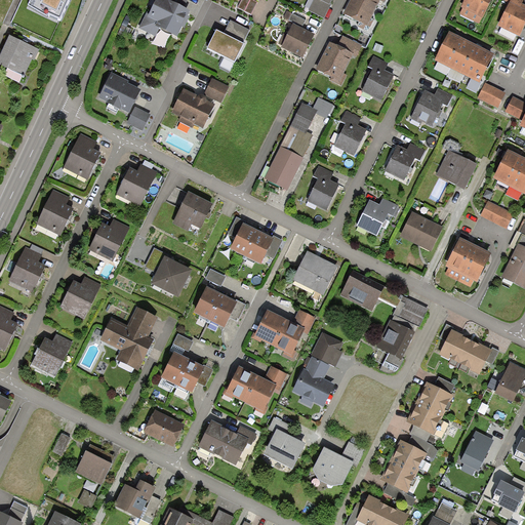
[(30,0),(42,6),(40,9),(49,13),(55,0),(30,0)]
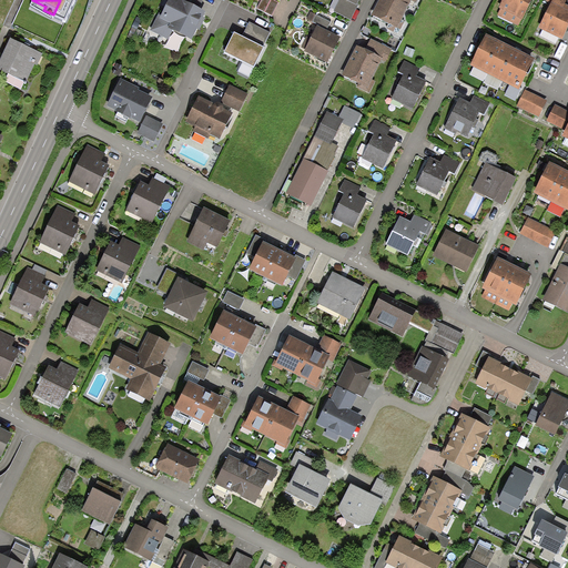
[(162,0),(156,12),(160,14),(151,30),(169,39),(173,30),(192,40),(206,12),(199,9),(202,0),(162,0)]
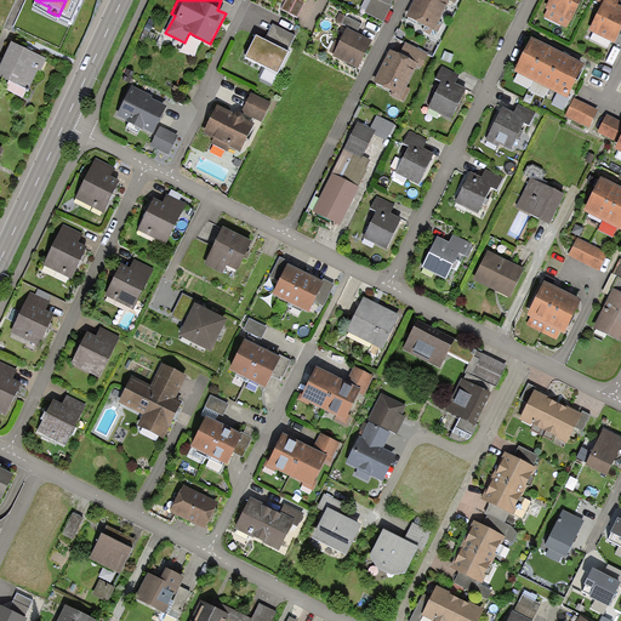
[(306,4),(298,0),(285,0),(281,9),(298,17),(306,4)]
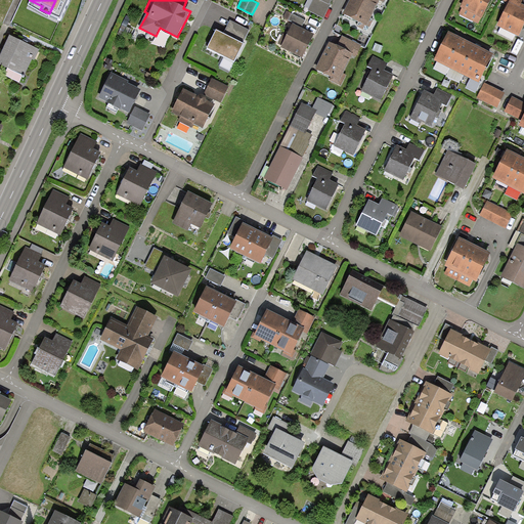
[(330,5),(319,0),(313,0),(308,10),(323,17),(330,5)]
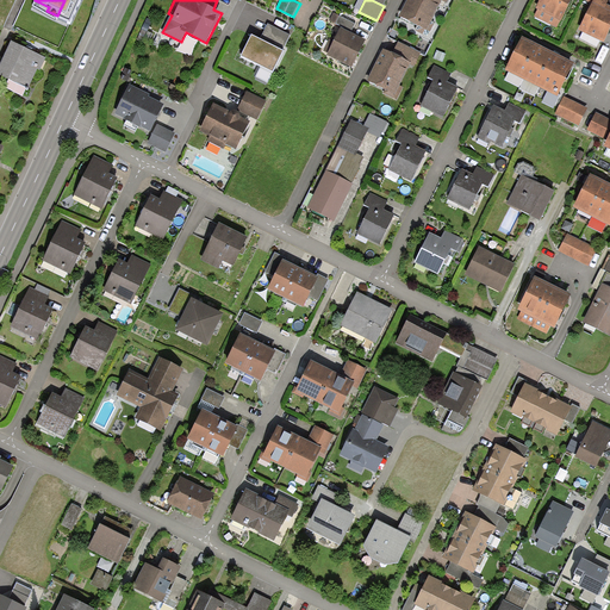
[(406,0),(398,17),(417,26),(415,30),(428,37),(434,24),(434,19),(442,1),(447,2),(447,0),(406,0)]
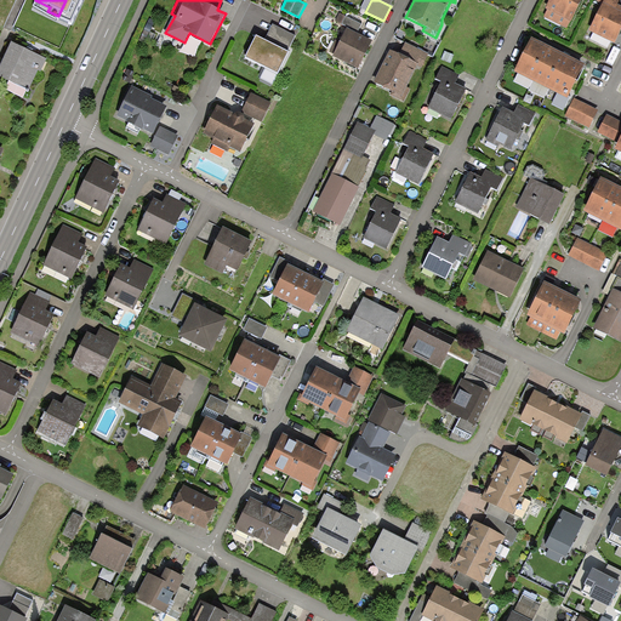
[(550,0),(546,9),(548,10),(545,17),(568,28),(580,0),(550,0)]
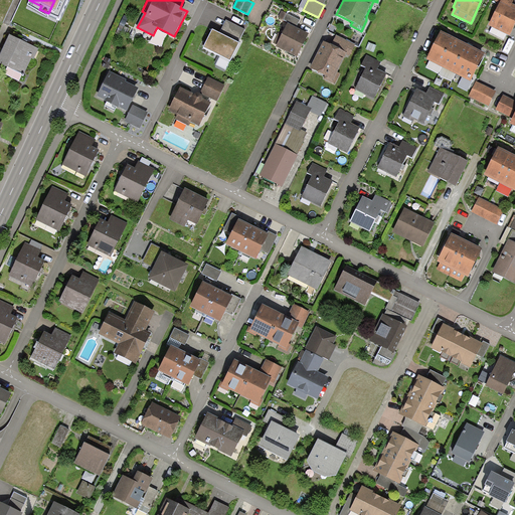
[(494,0),(500,2),(488,25),(510,36),(514,26),(514,4),(512,3),(513,0),(494,0)]
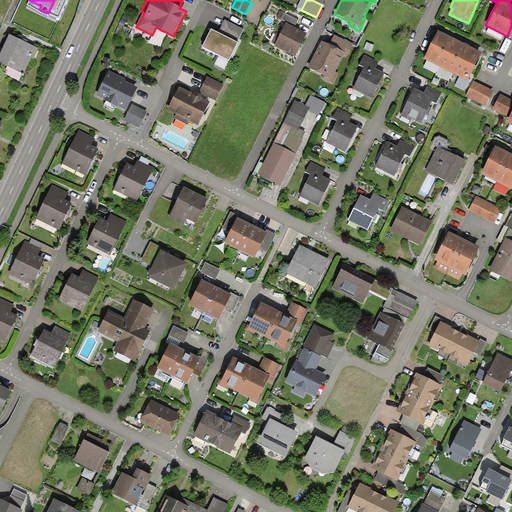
[(298,20),(280,11),(277,18),(295,27),(298,20)]
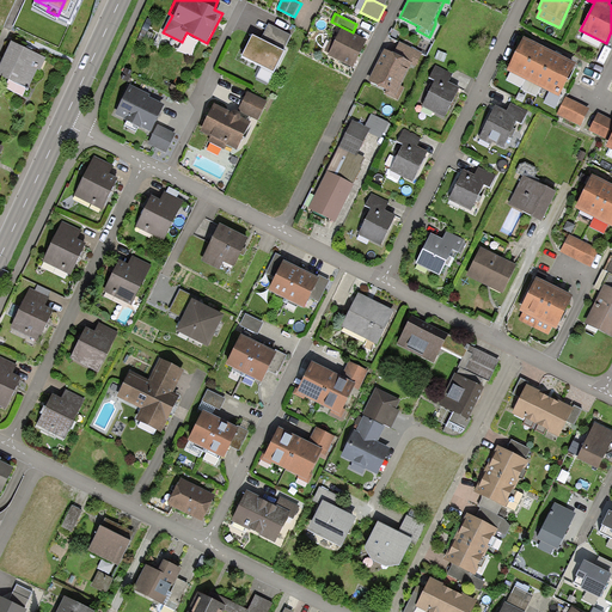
[(262,41),(252,36),(242,55),(274,72),(283,51),(282,50),(289,35),(270,25),(262,41)]
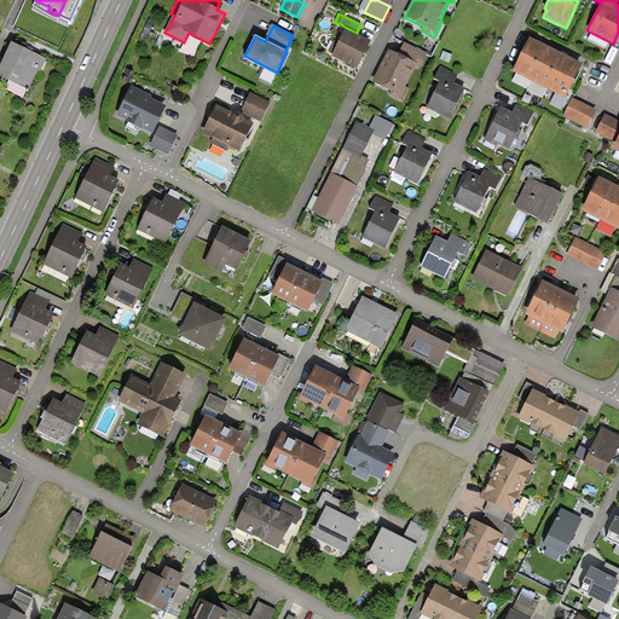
[(371,41),(346,29),(331,56),(357,69),(371,41)]
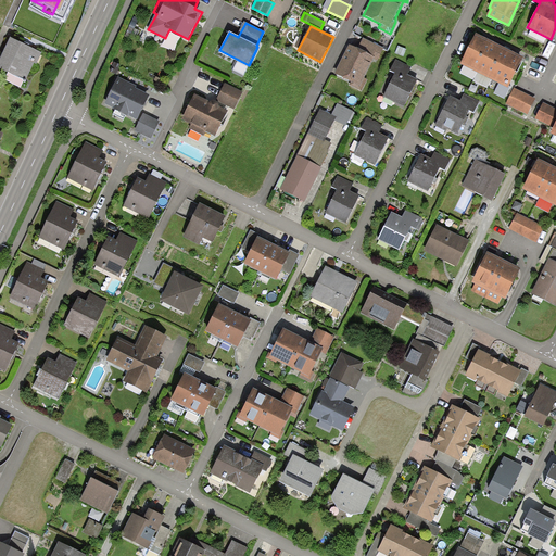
[(492,41),(476,34),(460,64),(477,72),(492,41)]
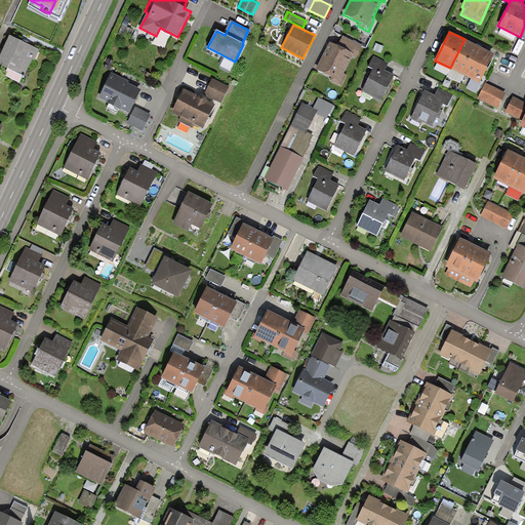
[(24,42),(10,36),(0,58),(0,65),(26,77),(33,61),(35,62),(40,49),(24,42)]
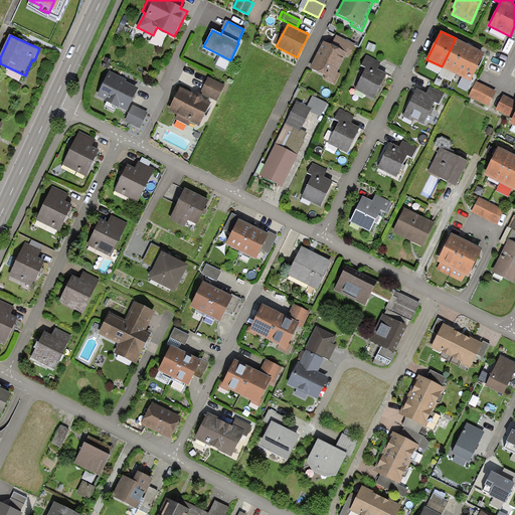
[(310,68),(325,75),(324,78),(335,84),(341,73),(338,72),(346,56),(349,58),(356,44),(336,35),(331,44),(324,40),(310,68)]
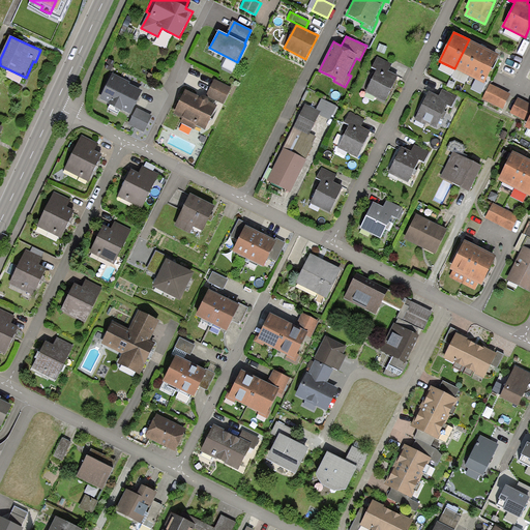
[(483,47),(469,39),(454,68),(470,76),(483,47)]
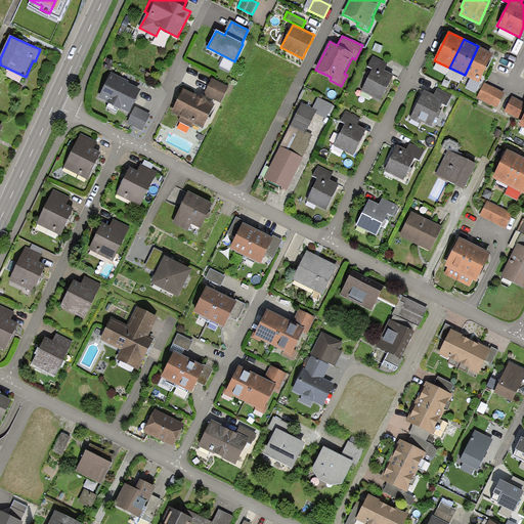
[(493,53),(478,46),(465,75),(479,82),(493,53)]
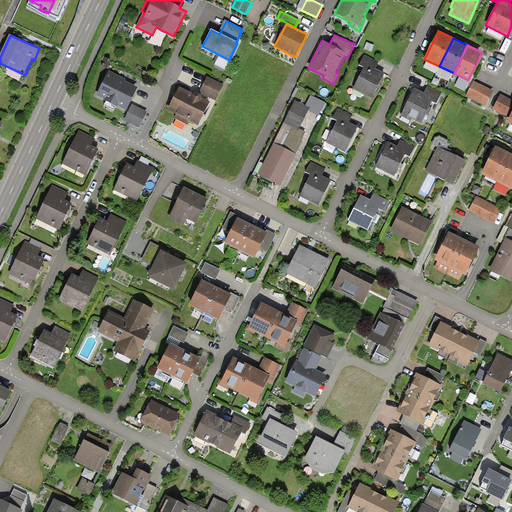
[(364,68),(353,89),(373,99),(385,73),(376,69),(379,62),(365,55),(359,66),(364,68)]
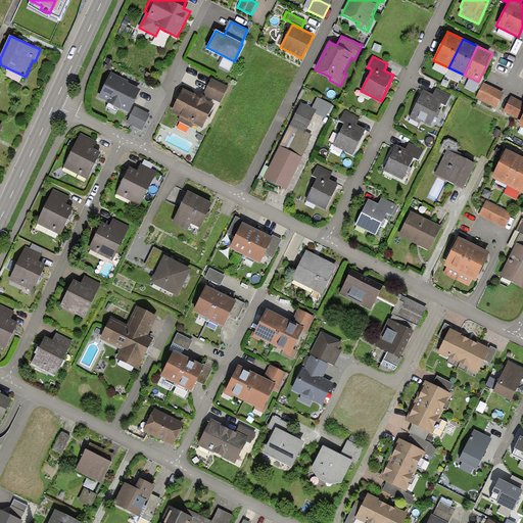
[(128,81),(111,73),(99,98),(129,112),(140,90),(127,83),(128,81)]
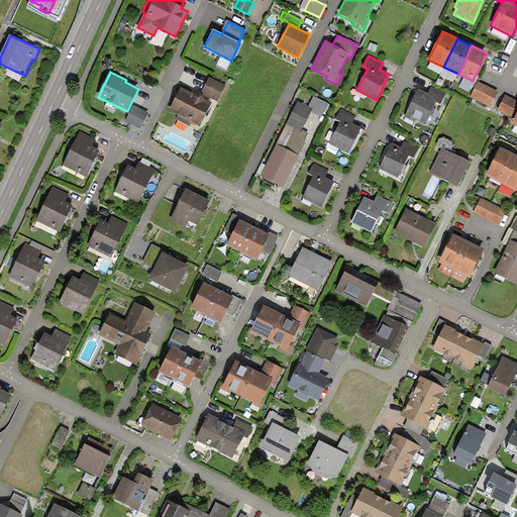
[(225,86),(208,79),(202,94),(218,101),(225,86)]
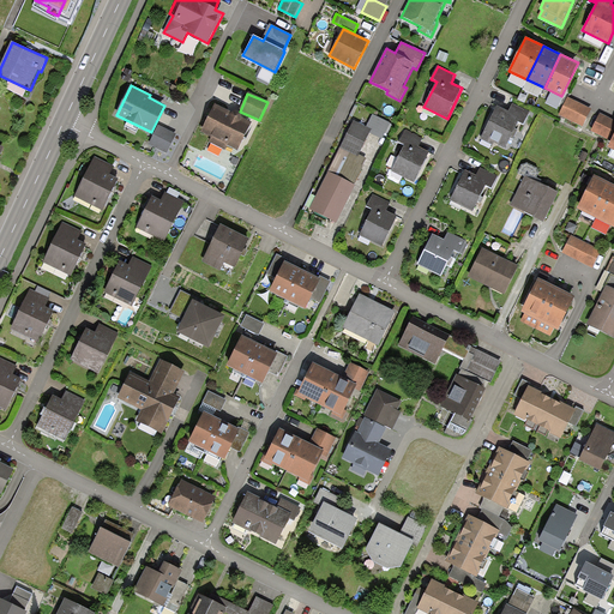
[(591,109),(569,98),(560,115),(584,126),(591,109)]
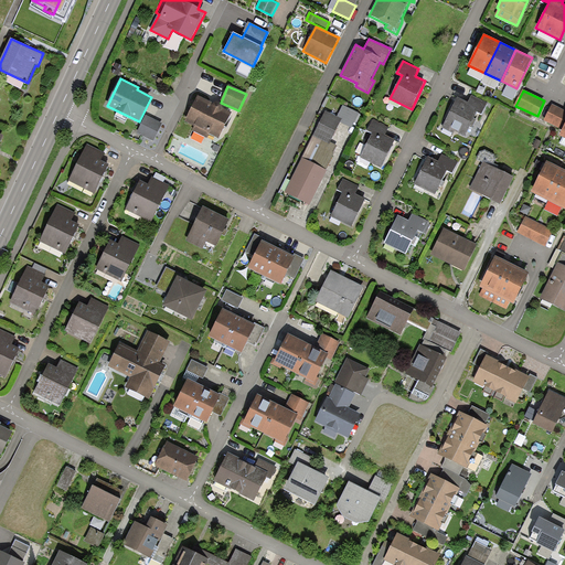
[(468,103),(458,97),(444,125),(467,136),(478,113),(481,115),(488,103),(471,95),(468,103)]
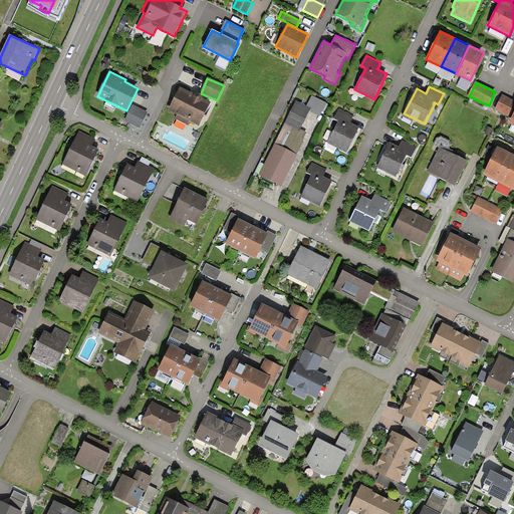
[(193,94),(180,87),(169,110),(176,114),(174,118),(189,125),(191,120),(199,124),(210,102),(203,98),(202,97),(201,94),(199,93),(198,93),(195,93),(193,94)]
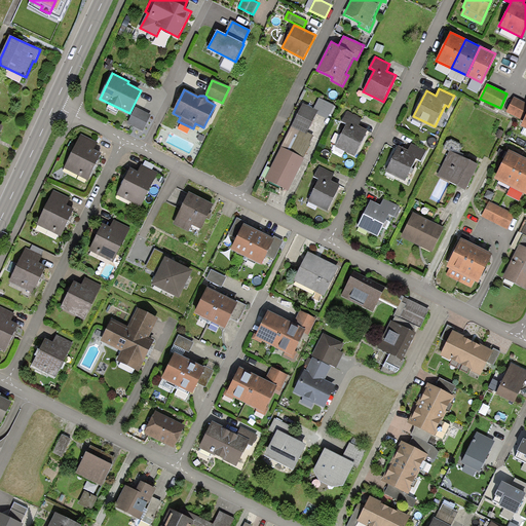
[(522,119),(525,110),(525,103),(514,98),(506,111),(522,119)]
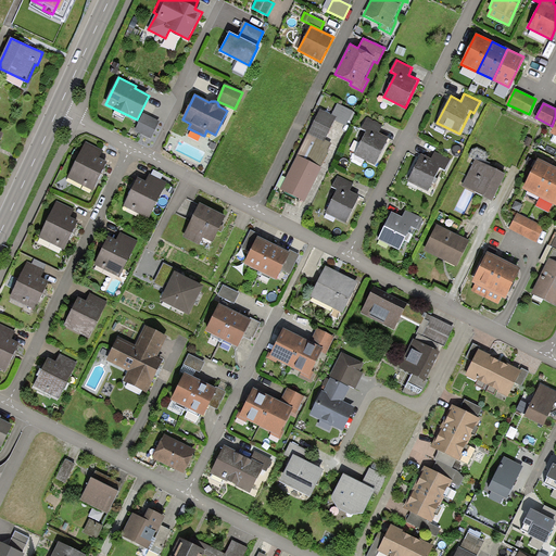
[(338,104),(332,116),(336,117),(335,119),(346,126),(353,112),(338,104)]
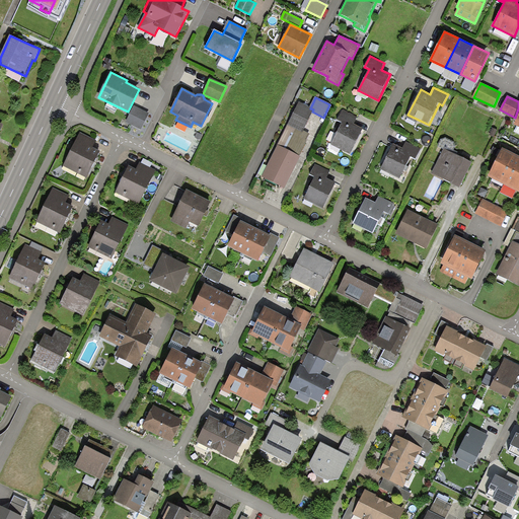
[(310,108),(298,102),(262,176),(284,189),(290,176),(300,156),(298,156),(309,133),(303,130),(312,112),(313,109),(310,108)]
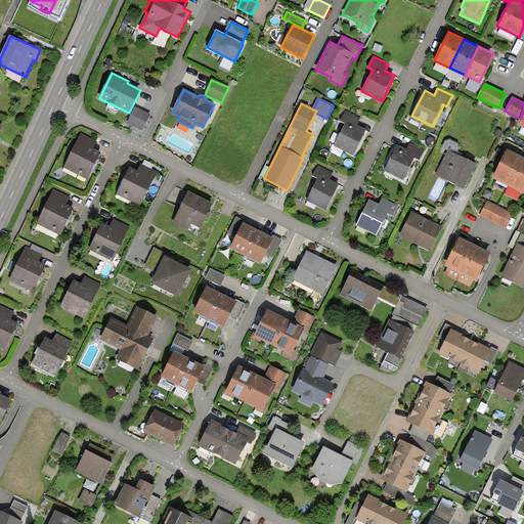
[(150,114),(135,106),(128,124),(142,131),(150,114)]
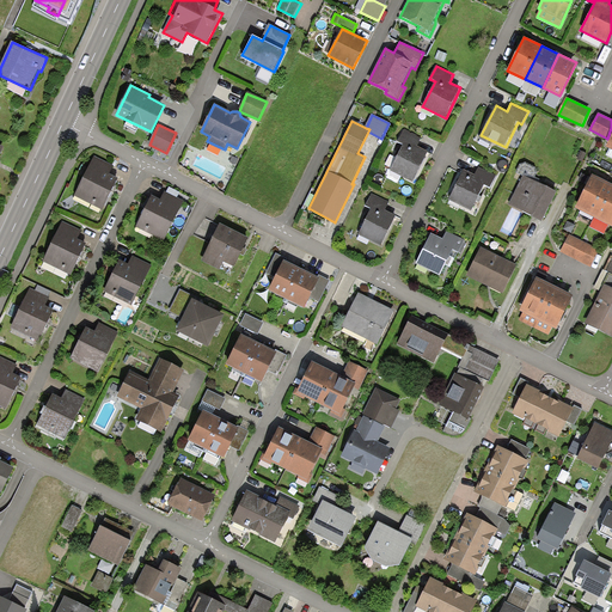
[(421,139),(404,130),(398,142),(403,145),(391,171),(414,182),(428,153),(416,147),(421,139)]
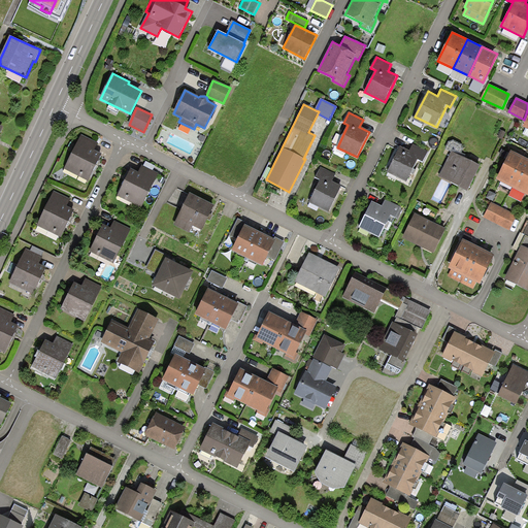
[(100,143),(81,134),(64,168),(89,182),(99,163),(103,154),(96,151),(100,143)]
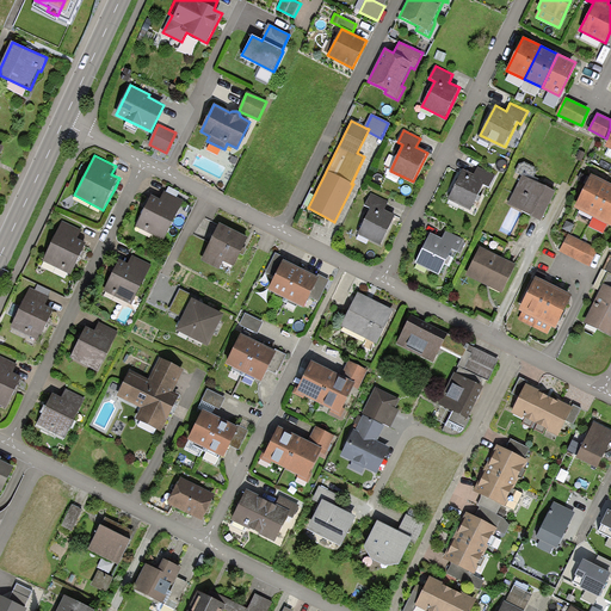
[(474,174),(463,170),(449,199),(471,211),(485,185),(488,186),(494,174),(479,166),(474,174)]
